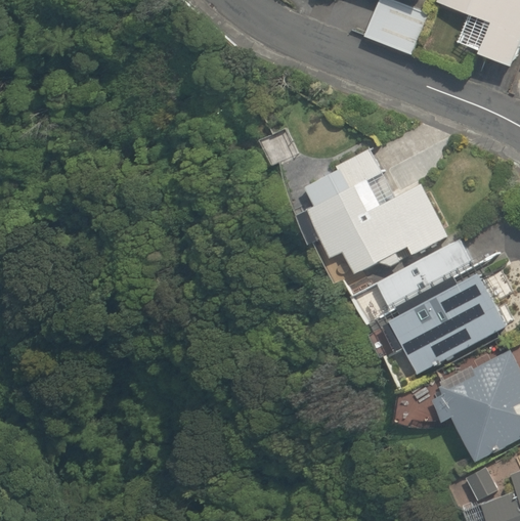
[(373,0),(361,36),(413,53),(430,0),(373,0)]
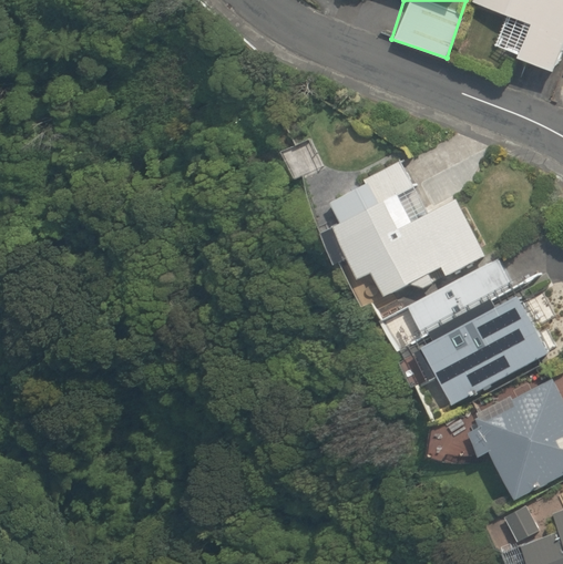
[(562,67),(562,0),(472,0),(472,1),(507,13),(492,54),(560,78),(562,67)]
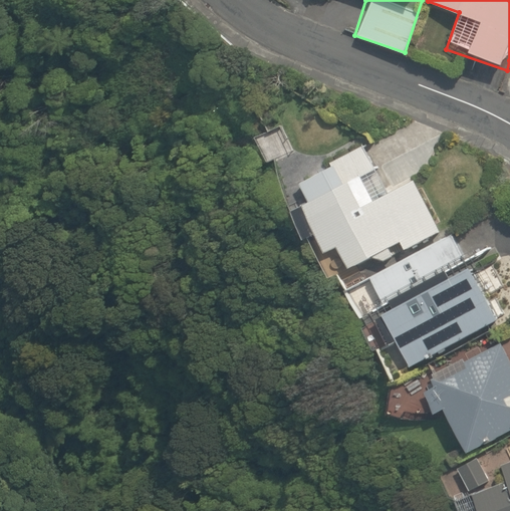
[(509,60),(507,70),(501,87),(509,90),(509,60)]
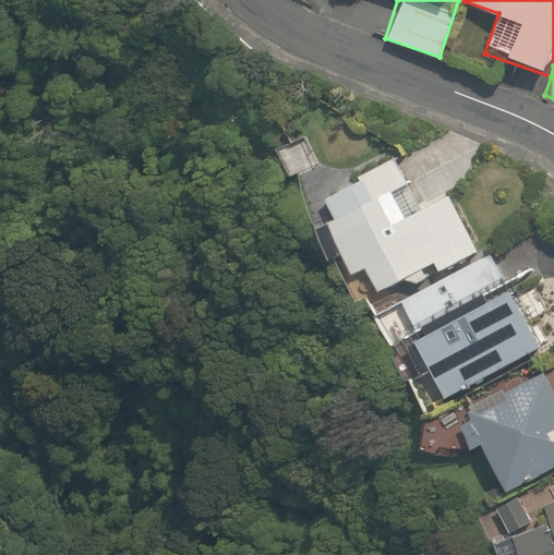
[(334,151),(292,171),(306,197),(347,177),(334,151)]
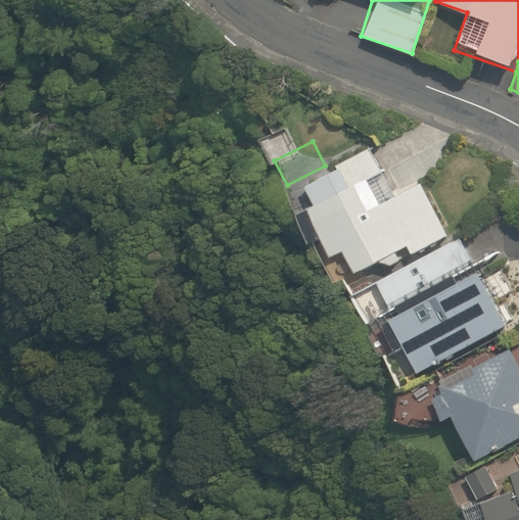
[(378,203),(366,181),(381,172),(366,142),(330,161),(342,184),(291,213),(314,251),(324,246),(333,263),(345,255),(359,279),(386,264),(391,273),(376,281),(391,310),(471,266),(456,237),(450,240),(418,182),(378,203)]
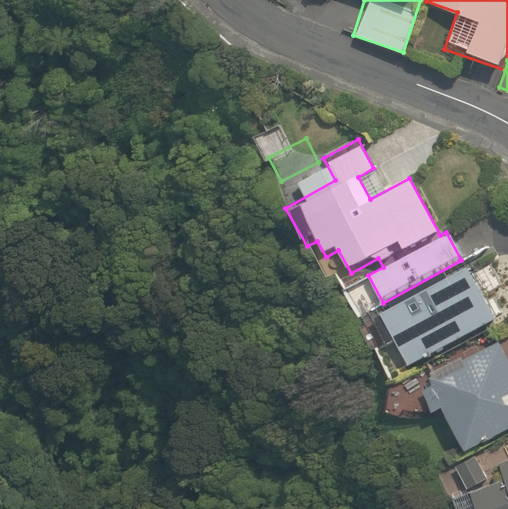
[(369,348),(387,380),(493,319),(463,266),(377,315),(389,336),(369,348)]
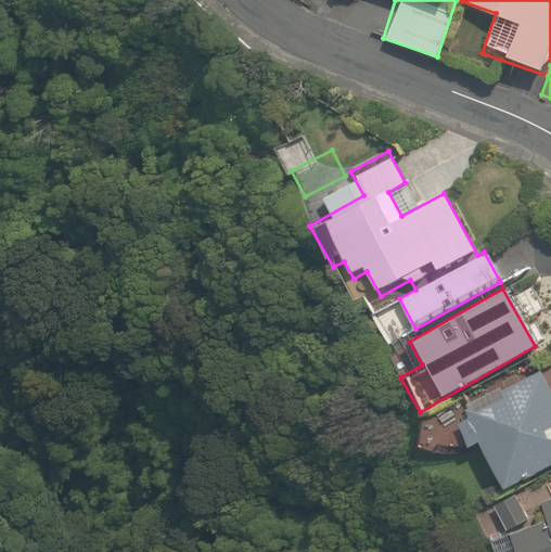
[(485,444),(509,490),(550,469),(550,367),(529,379),(521,360),(462,390),(475,418),(457,426),(470,451),(485,444)]
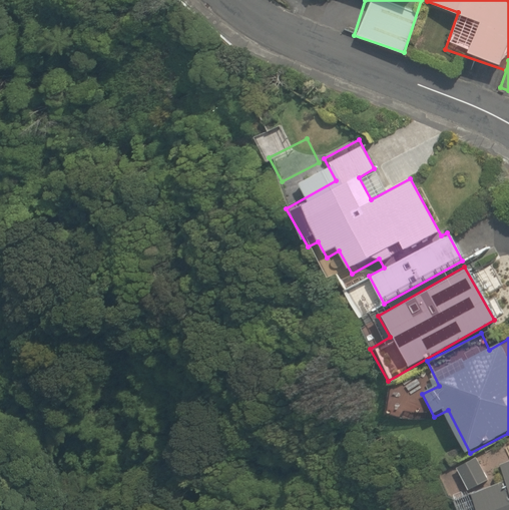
[(474,455),(453,466),(465,490),(486,480),(474,455)]
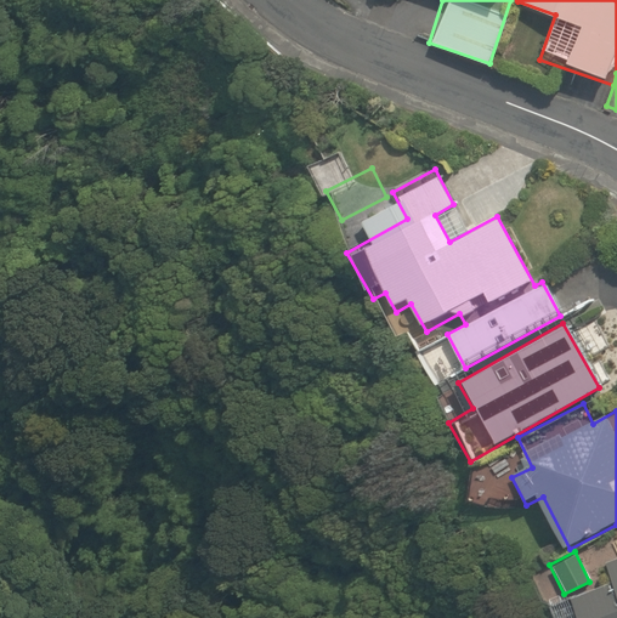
[(555,608),(558,617),(616,617),(616,559),(600,565),(609,590),(555,608)]
